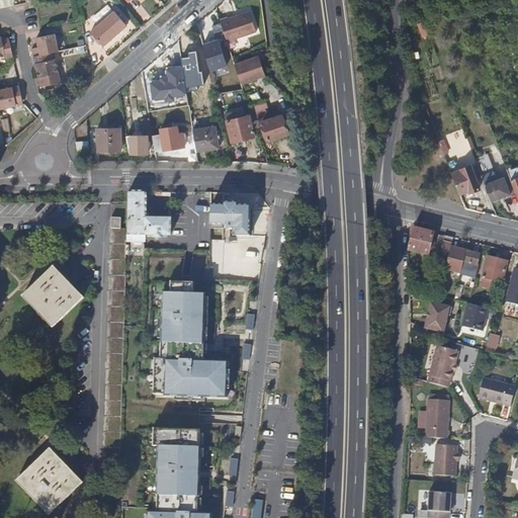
[(90,19),(95,24),(110,11),(105,5),(90,19)]
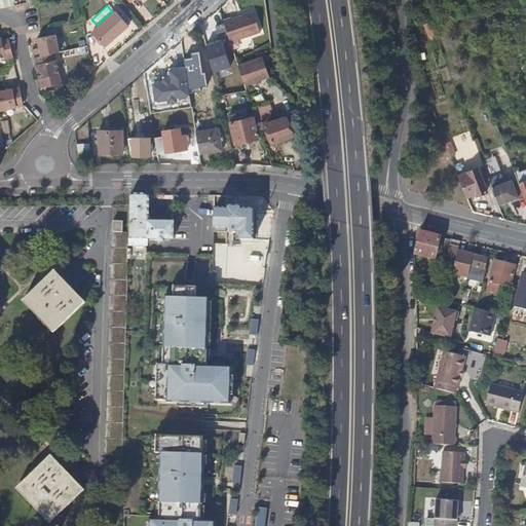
[(130,24),(118,9),(94,31),(106,44),(130,24)]
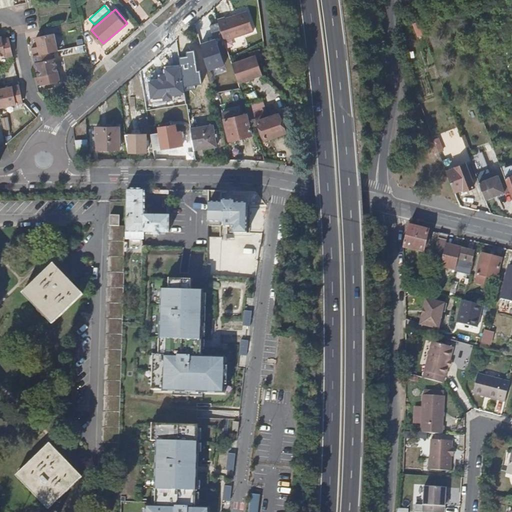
[(216,23),(221,37),(223,41),(253,31),(246,10),(224,18),(223,16),(215,19),(216,23)]
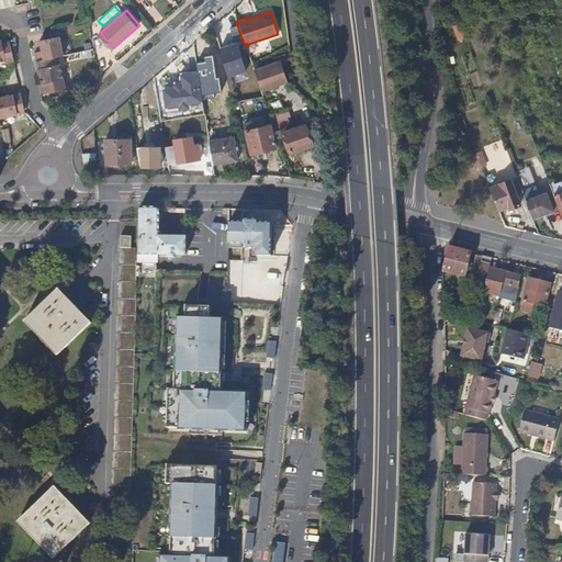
[(460,23),(453,25),(458,41),(464,38),(460,23)]
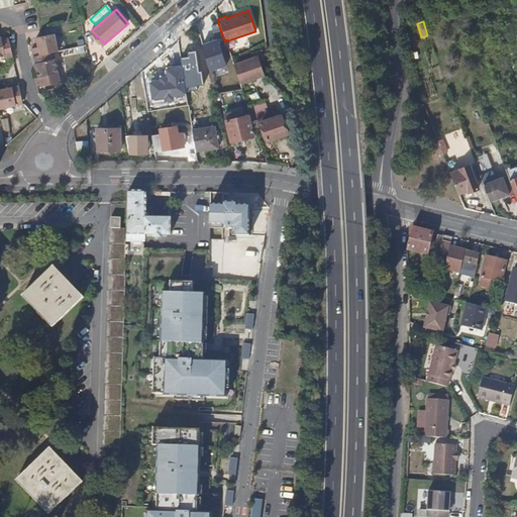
[(223,37),(218,23),(210,26),(215,40),(223,37)]
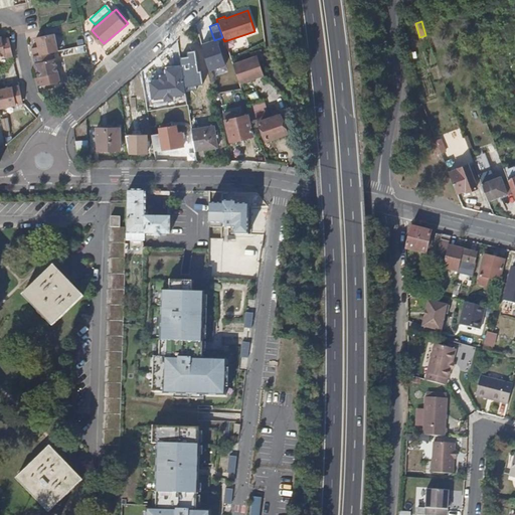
[(32,47),(34,55),(50,51),(60,49),(55,29),(36,33),(39,45),(32,47)]
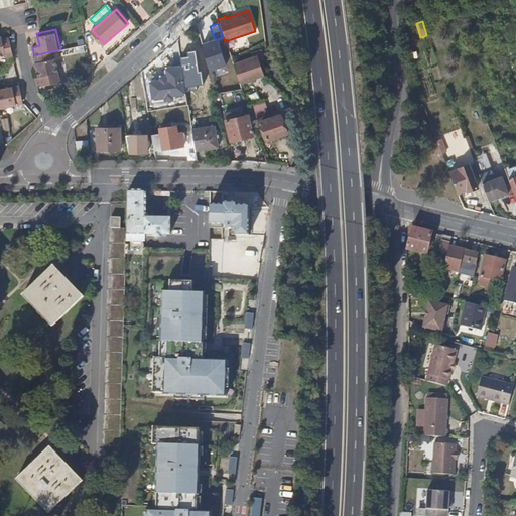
[(2,39),(1,35),(0,35),(0,54),(5,53),(6,56),(13,54),(9,37),(2,39)]
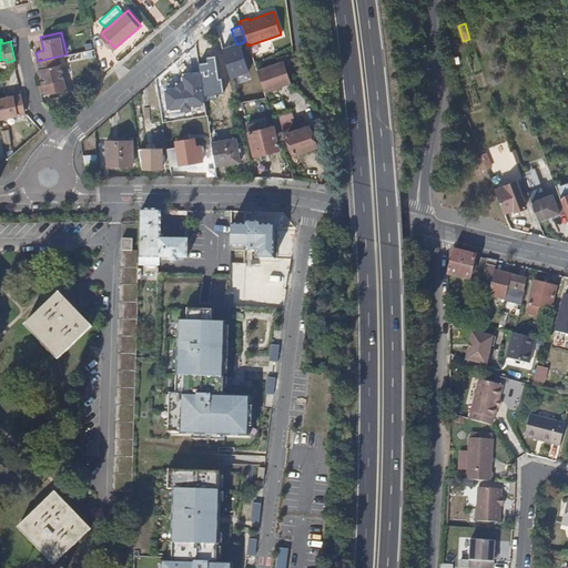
[(56,57),(38,61),(42,83),(64,79),(61,63),(58,64),(56,57)]
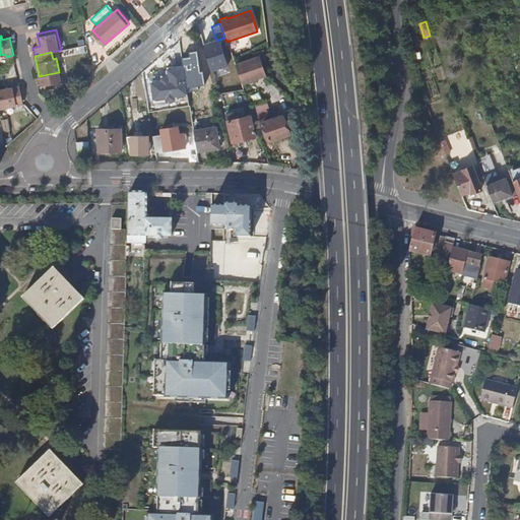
[(194,70),(191,54),(180,56),(182,71),(194,70)]
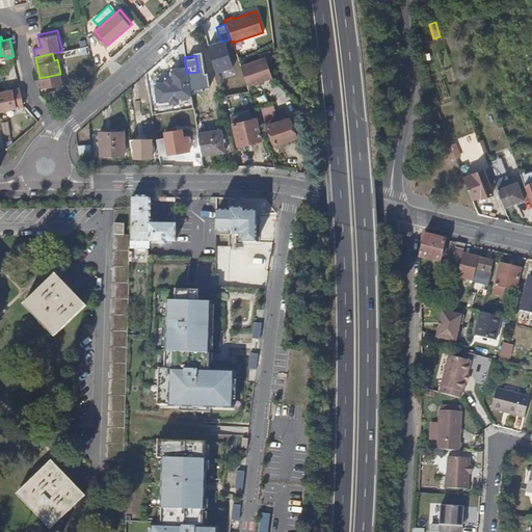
[(185,73),(183,58),(176,59),(178,74),(185,73)]
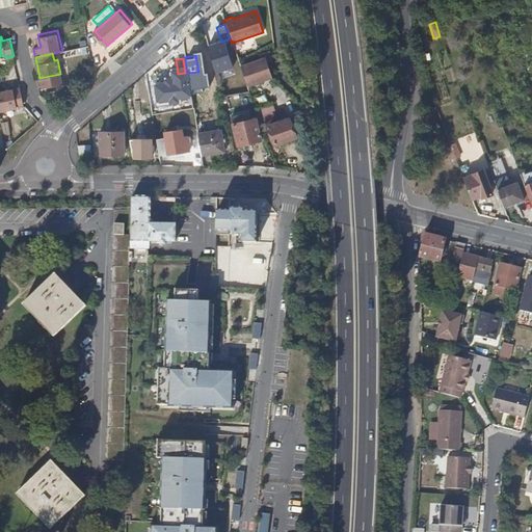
[(241,71),(247,90),(272,82),(265,62),(241,71)]
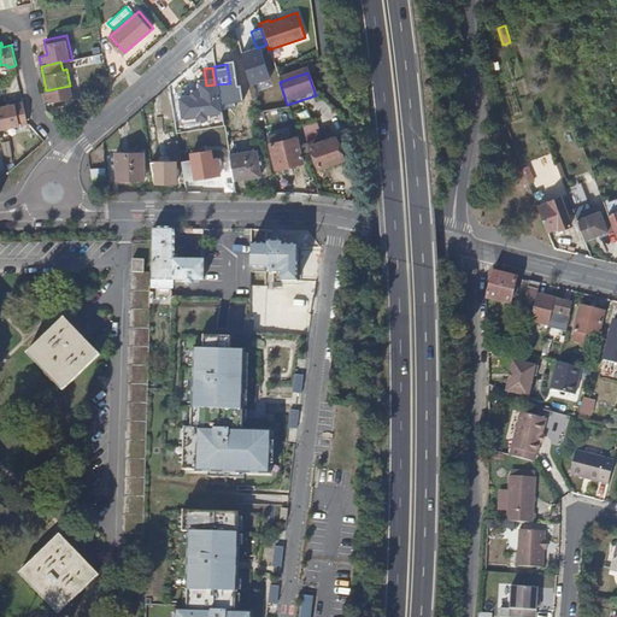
[(0,129),(28,123),(23,100),(0,105),(0,129)]
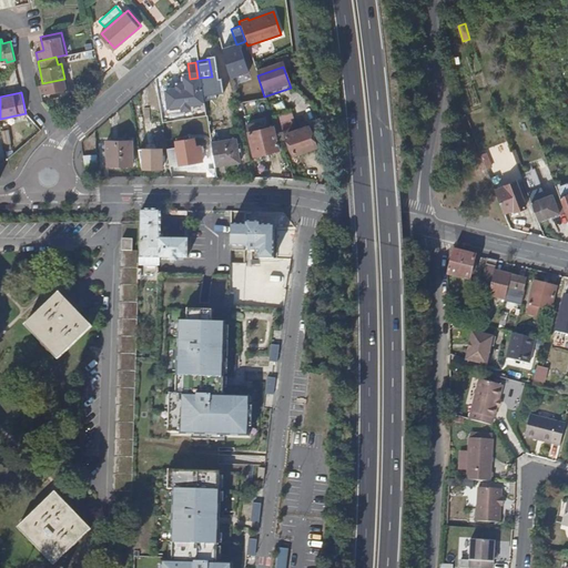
[(263,130),(260,119),(246,122),(249,133),(263,130)]
